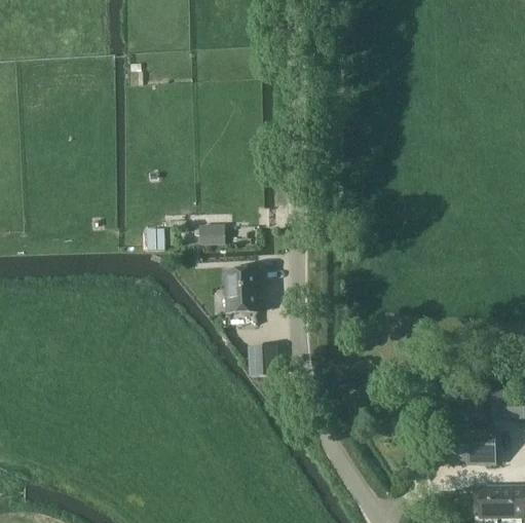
[(198,224),(198,245),(224,245),(224,224),(198,224)]
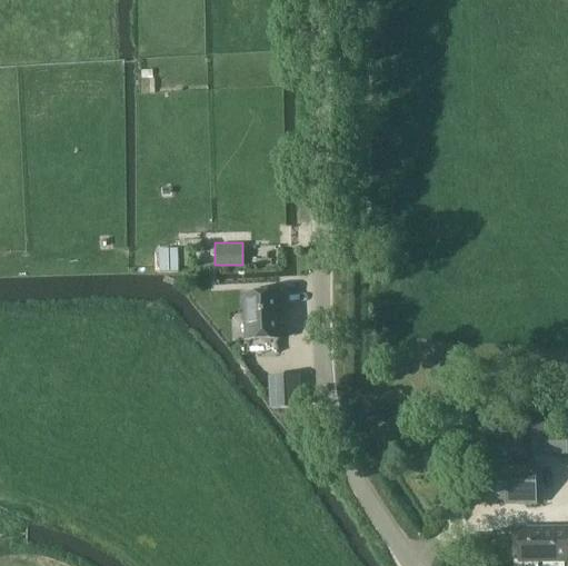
[(277,289),(276,289),(242,291),(245,338),(279,337),(277,289)]
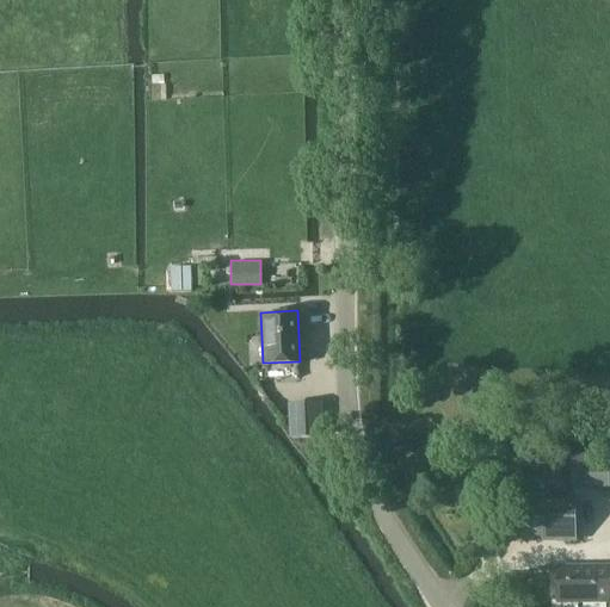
[(318,401),(289,402),(290,435),(319,434),(318,401)]
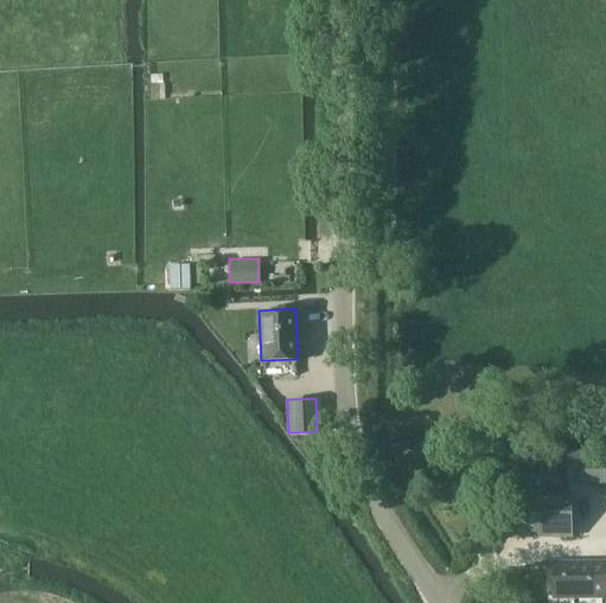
[(567,450),(567,482),(605,482),(605,450),(567,450)]
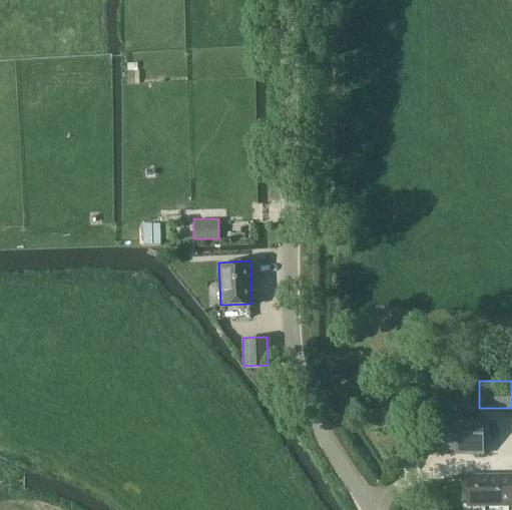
[(430,454),(481,453),(481,418),(430,419),(430,454)]
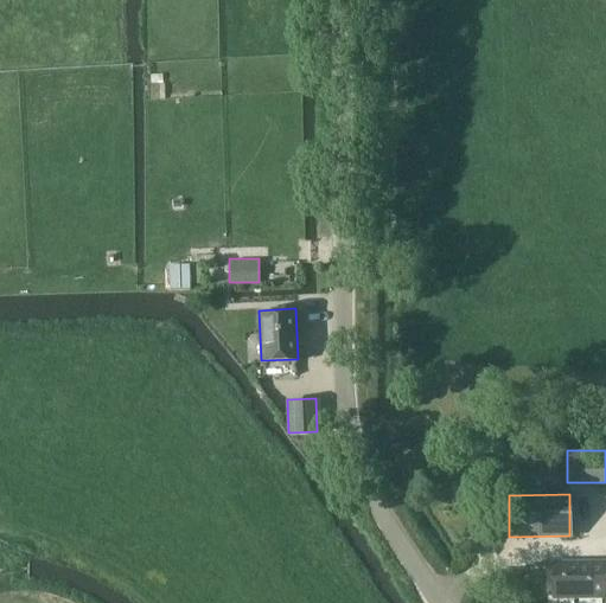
[(605,562),(553,563),(553,596),(605,596),(605,562)]
